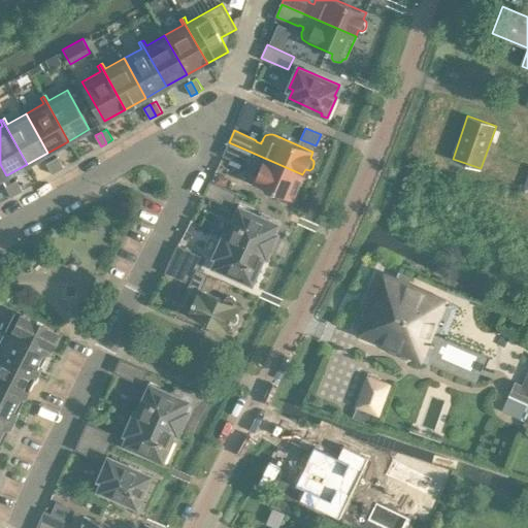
[(223,155),(245,164),(246,163),(251,165),(250,167),(251,167),(249,171),(249,174),(250,178),(253,180),(256,182),(255,182),(279,193),(278,197),(281,200),(285,201),(288,200),(290,197),(293,198),(302,174),(229,142),(223,155)]
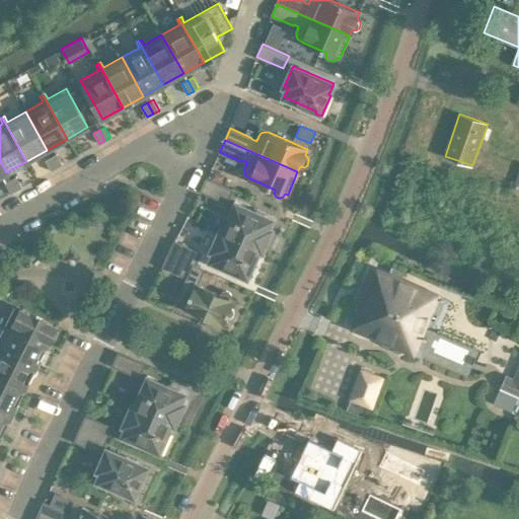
[(63,164),(57,154),(51,157),(57,167),(63,164)]
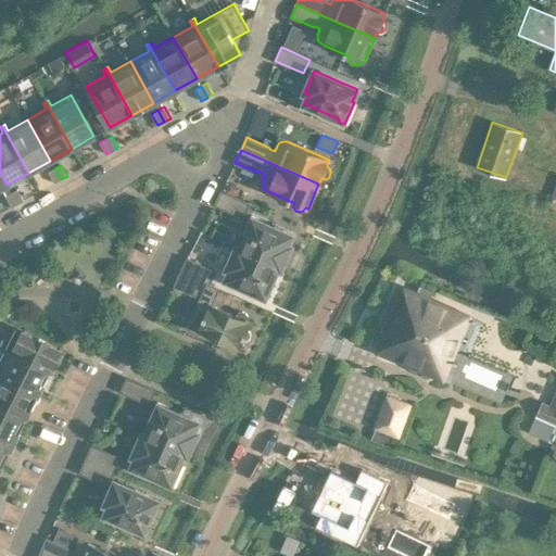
[(48,172),(54,184),(61,179),(54,168),(48,172)]
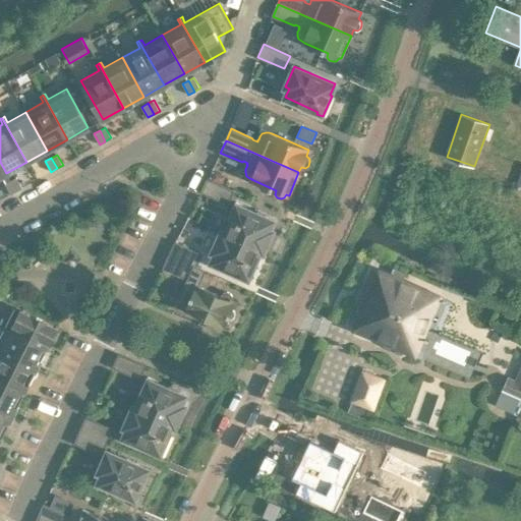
[(212,178),(223,183),(226,175),(216,170),(212,178)]
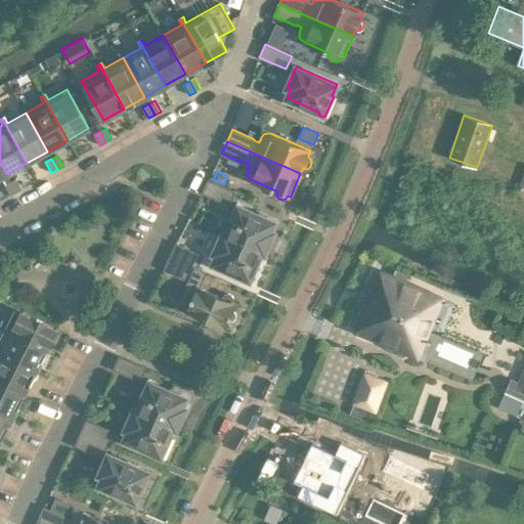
[(23,188),(16,178),(10,181),(16,192),(23,188)]
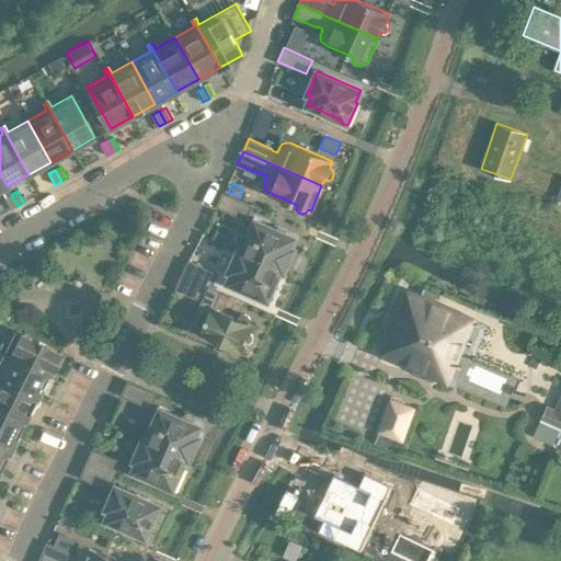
[(251,205),(222,193),(216,207),(245,219),(251,205)]
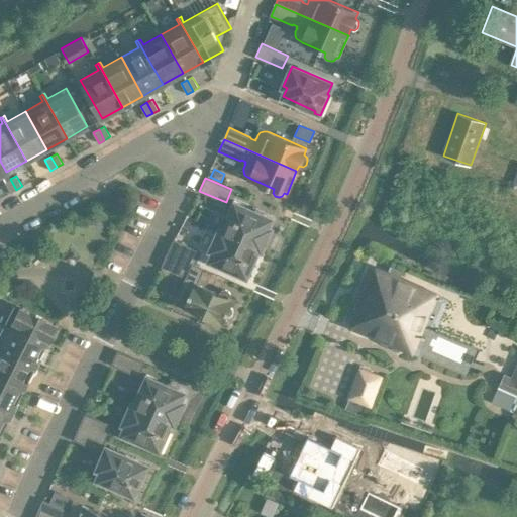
[(4,182),(10,193),(16,190),(10,179),(4,182)]
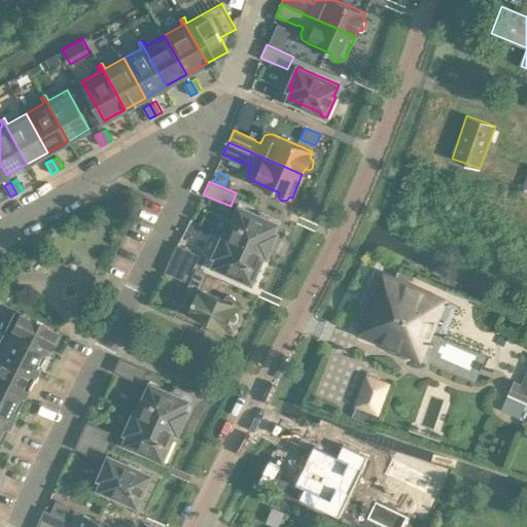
[(264,253),(266,254),(275,234),(273,232),(276,223),(243,209),(244,207),(238,204),(229,224),(231,225),(226,235),(226,236),(264,252),(264,253)]
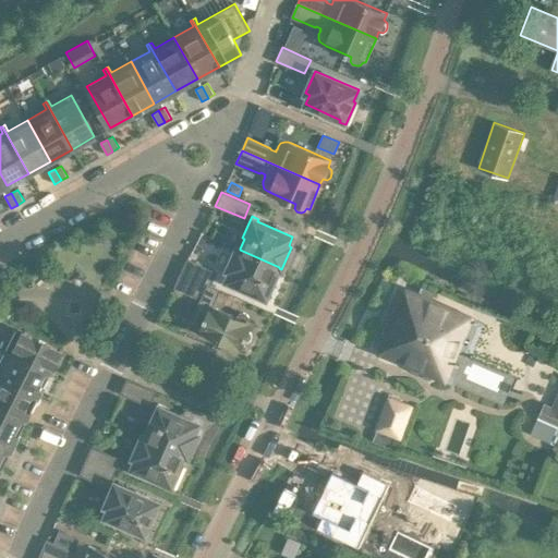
[(267,301),(277,279),(275,278),(279,268),(279,267),(240,250),(240,249),(238,247),(228,270),(230,271),(227,280),(262,295),(261,298),(267,301)]
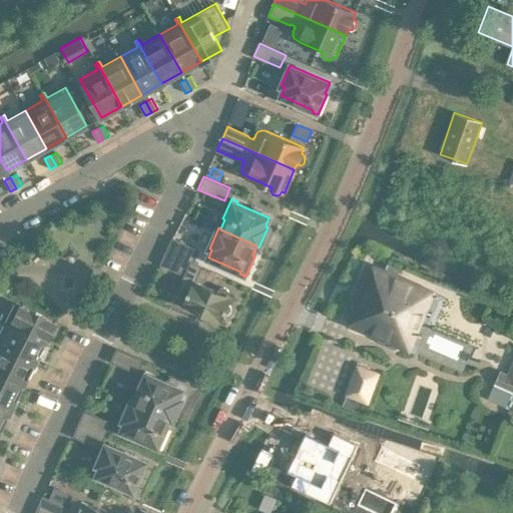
[(192,263),(198,250),(171,238),(166,251),(192,263)]
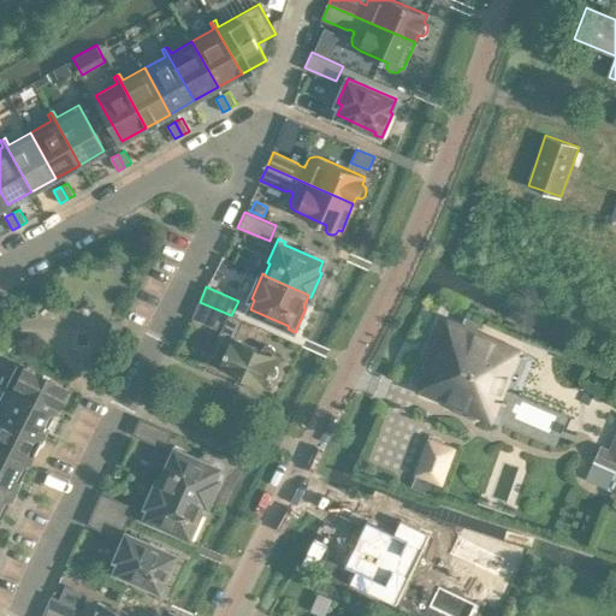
[(241,320),(231,315),(200,302),(193,318),(218,329),(218,326),(224,329),(223,332),(221,332),(214,349),(213,353),(212,357),(213,361),(217,363),(220,365),(220,366),(264,384),(267,377),(272,378),(276,375),(278,371),(277,367),(273,363),(277,356),(274,355),(274,350),(272,347),(268,345),(264,345),(261,349),(234,337),(241,320)]
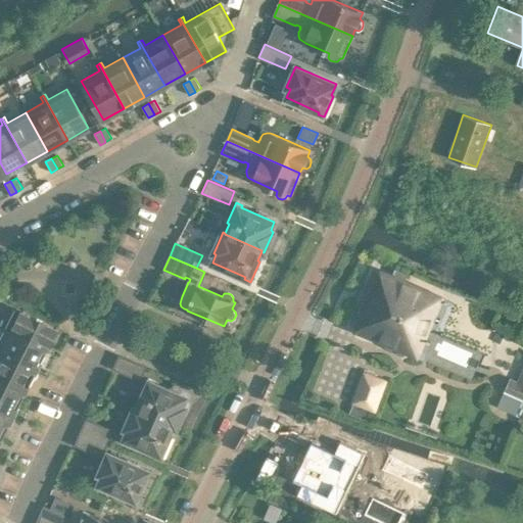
[(381,271),(355,331),(418,358),(431,328),(442,332),(455,303),(442,298),(442,297),(381,271)]
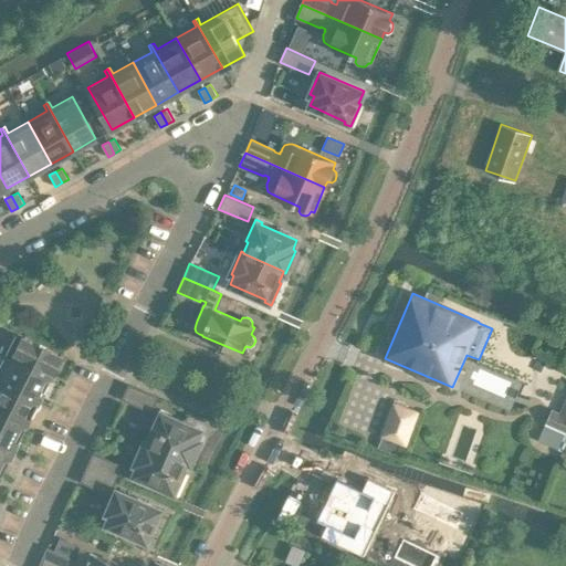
[(63,355),(18,332),(6,356),(50,379),(63,355)]
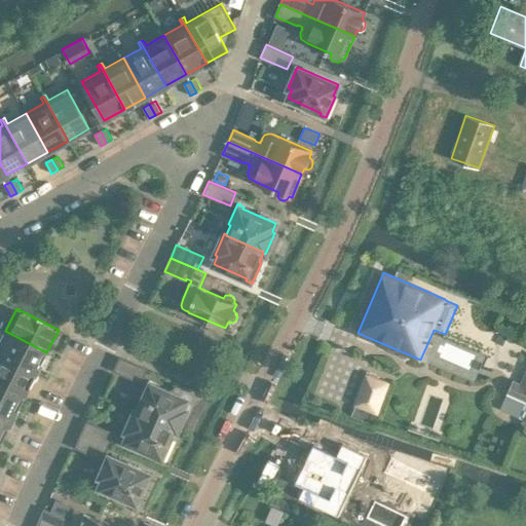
[(46,352),(5,331),(0,341),(0,355),(36,374),(46,352)]
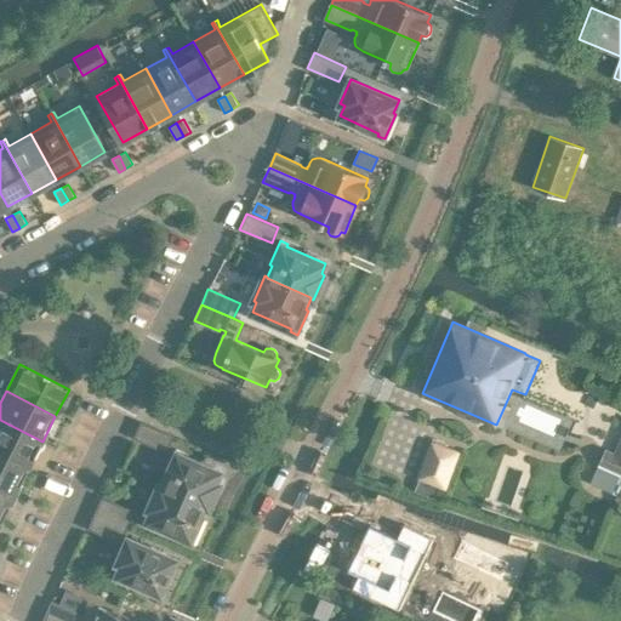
[(43,442),(0,420),(0,453),(29,468),(43,442)]
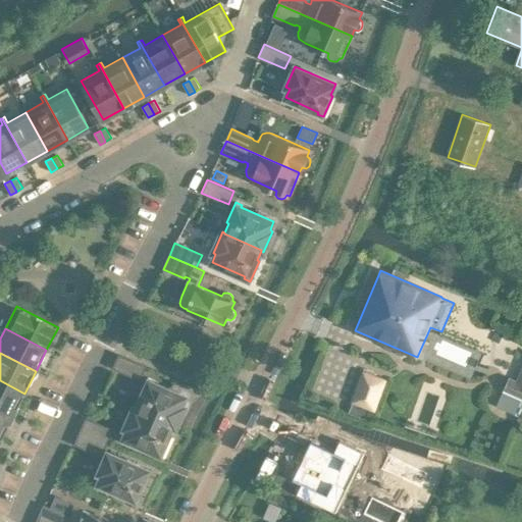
[(352,401),(373,410),(384,380),(363,371),(352,401)]
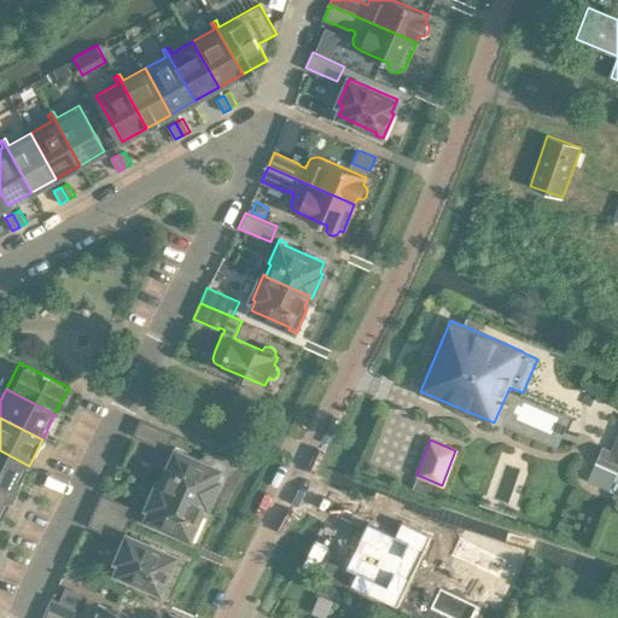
[(204,505),(209,506),(209,505),(209,503),(217,483),(219,483),(220,482),(215,479),(220,470),(181,453),(182,450),(175,447),(164,471),(167,472),(162,483),(162,484),(204,503),(204,505)]
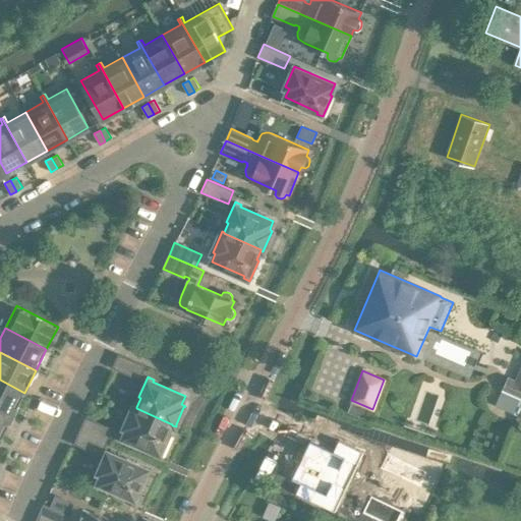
[(508,378),(503,389),(520,396),(520,379),(519,383),(508,378)]
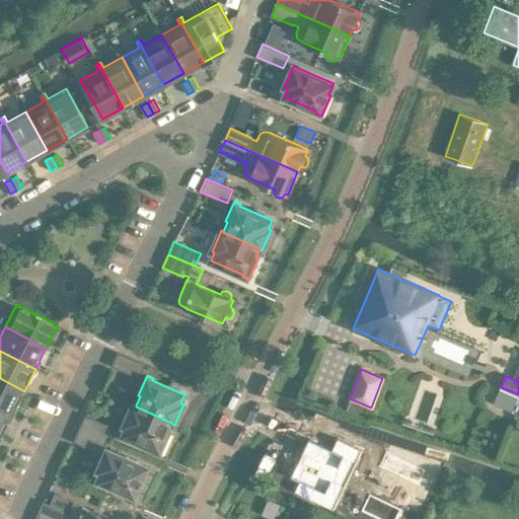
[(24,391),(0,378),(0,405),(13,413),(24,391)]
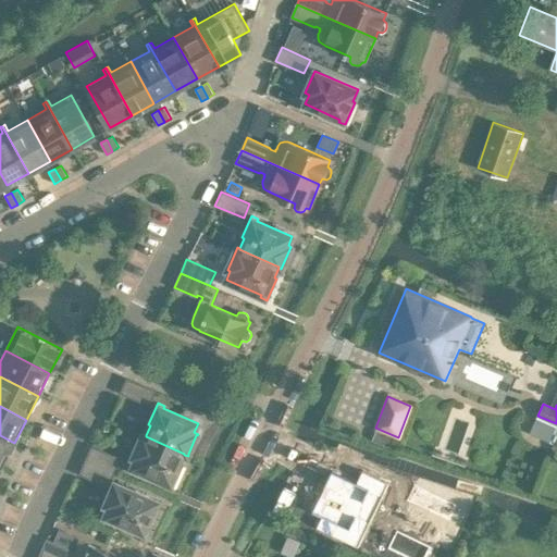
[(136,458),(132,467),(166,482),(165,484),(172,487),(182,465),(180,465),(184,455),(184,454),(146,436),(146,435),(141,434),(141,435),(143,436),(134,455),(133,455),(132,456),(136,458)]
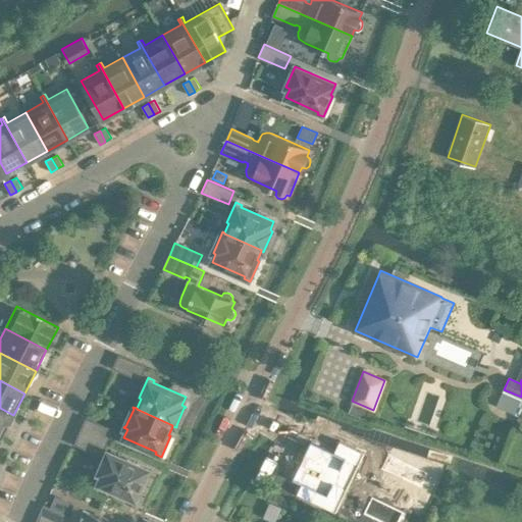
[(0,435),(2,437),(13,415),(0,408),(0,435)]
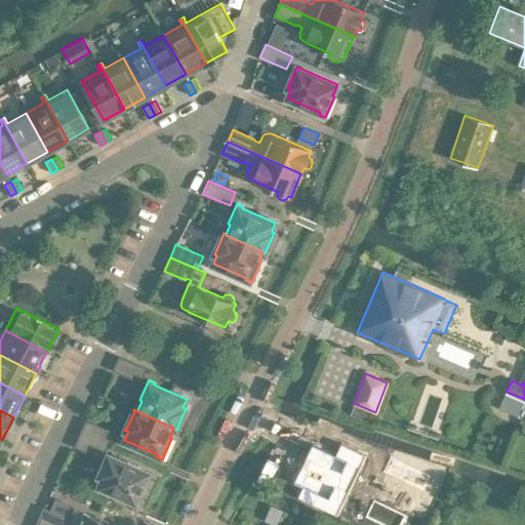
[(299,467),(293,481),(303,485),(297,496),(337,516),(367,454),(341,442),(336,452),(313,441),(306,454),(304,453),(303,456),(305,457),(305,458),(300,465),(298,463),(297,466),(299,467)]
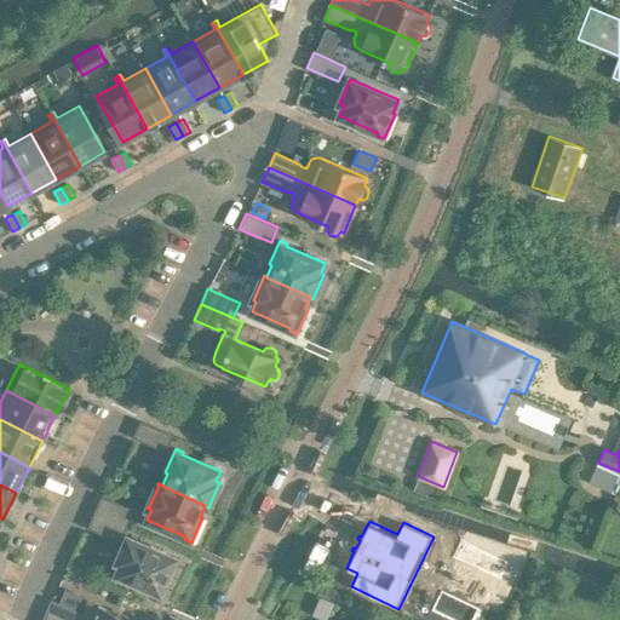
[(121,563),(118,574),(156,591),(155,593),(162,596),(173,572),(171,570),(176,557),(128,537),(118,562),(121,563)]
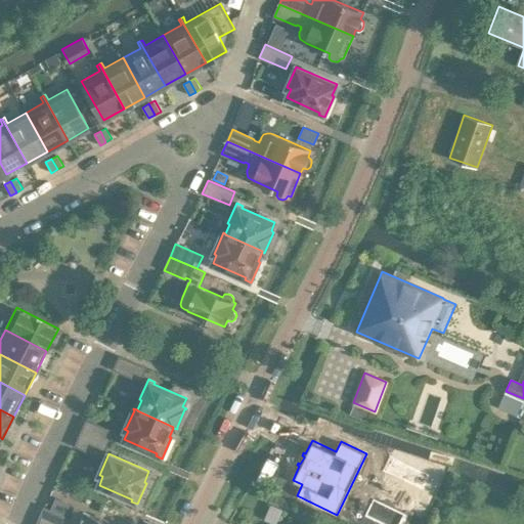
[(390,455),(383,470),(401,479),(408,465),(390,455)]
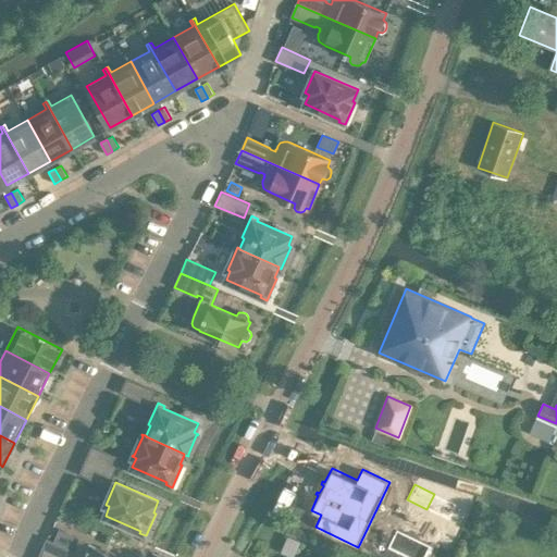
[(70,549),(47,540),(40,553),(50,556),(118,556),(90,545),(87,544),(83,543),(79,545),(77,547),(75,552),(75,551),(74,553),(70,551),(70,549)]
